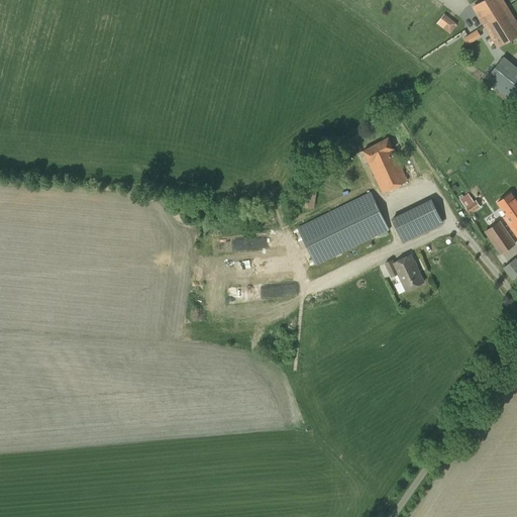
[(506,8),(507,7),(502,0),(484,0),(473,7),(485,25),(506,8)]
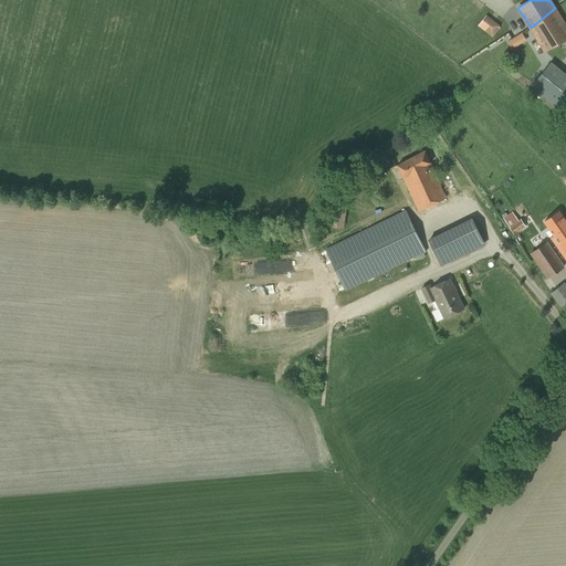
[(531,28),(545,52),(565,39),(565,24),(555,8),(554,9),(531,28)]
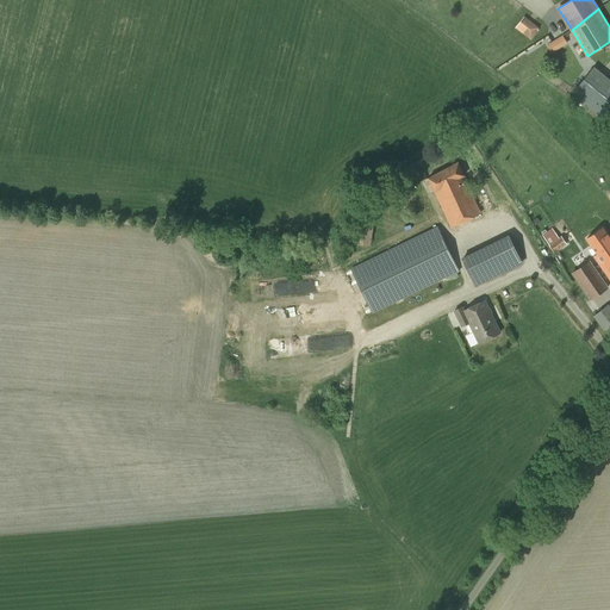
[(524,17),(515,27),(531,41),(539,31),(537,30),(539,27),(524,17)]
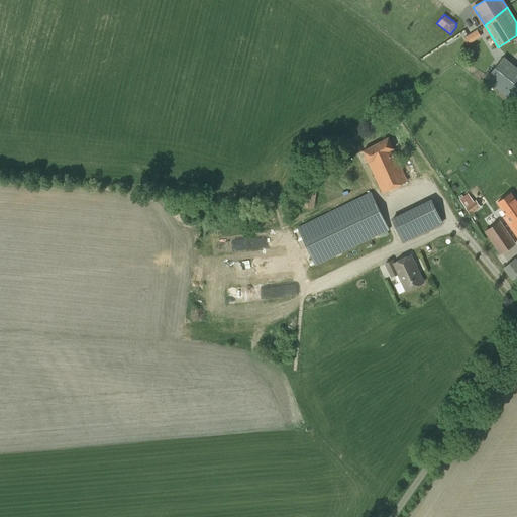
[(467,43),(482,37),(479,30),(463,36),(467,43)]
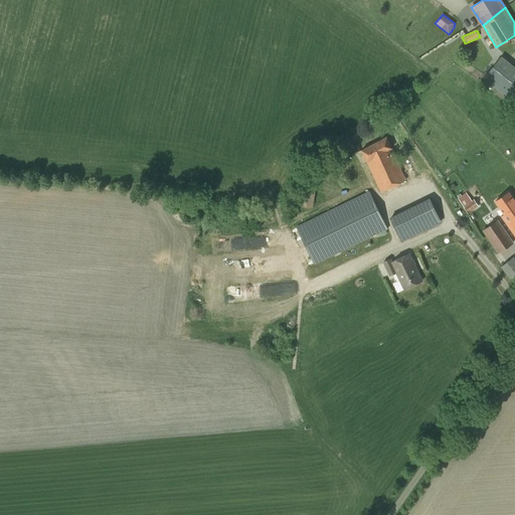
[(513,103),(514,100),(514,67),(501,57),(484,77),(513,103)]
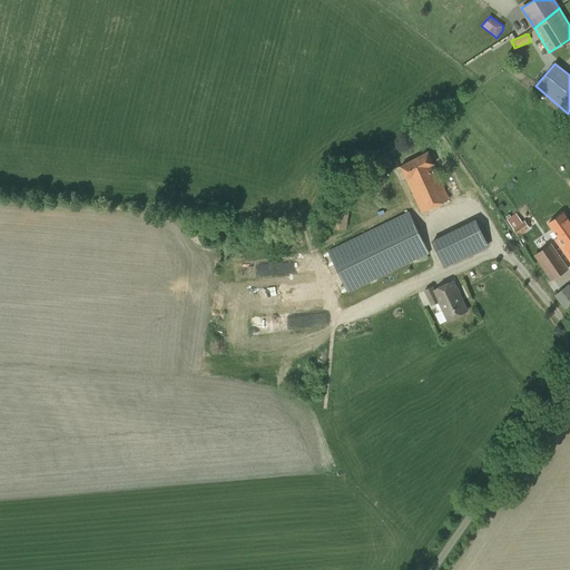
[(421,213),(450,199),(433,164),(434,164),(429,153),(400,166),(405,179),(421,213)]
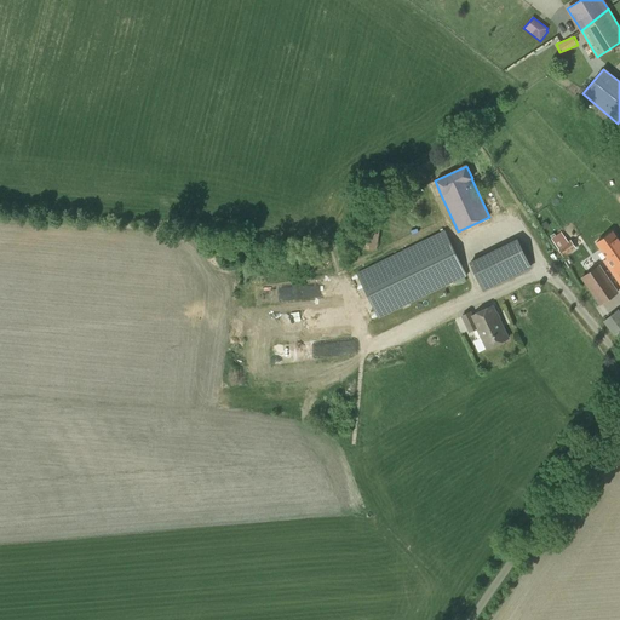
[(367,246),(377,247),(380,224),(371,223),(367,246)]
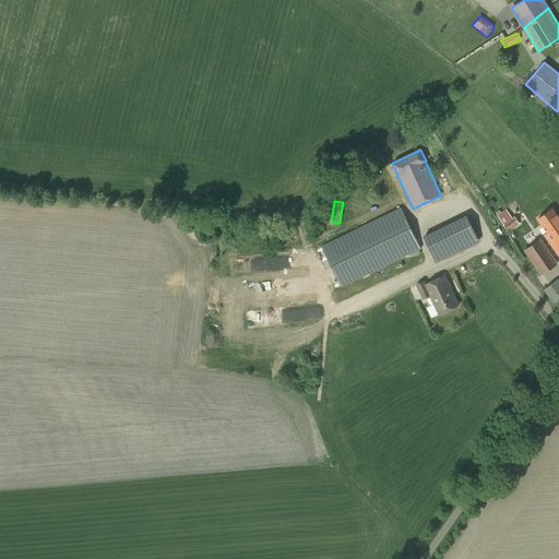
[(341,287),(421,249),(401,206),(321,246),(341,287)]
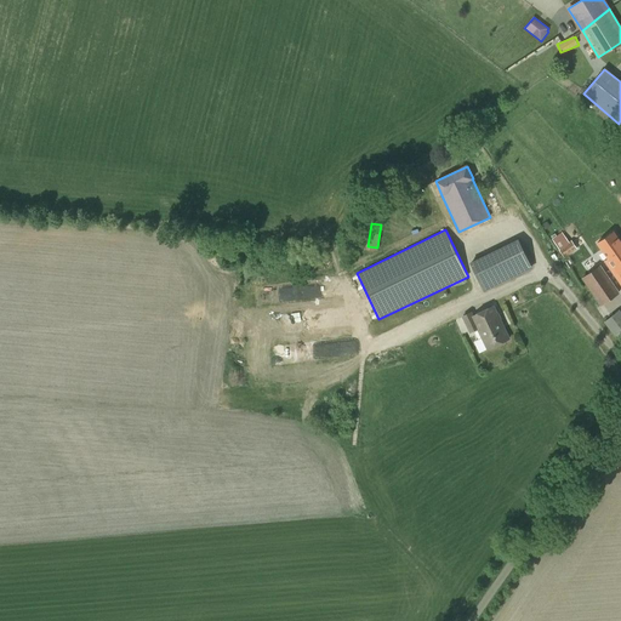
[(562,232),(552,239),(559,249),(558,249),(564,258),(577,249),(571,240),(569,241),(562,232)]
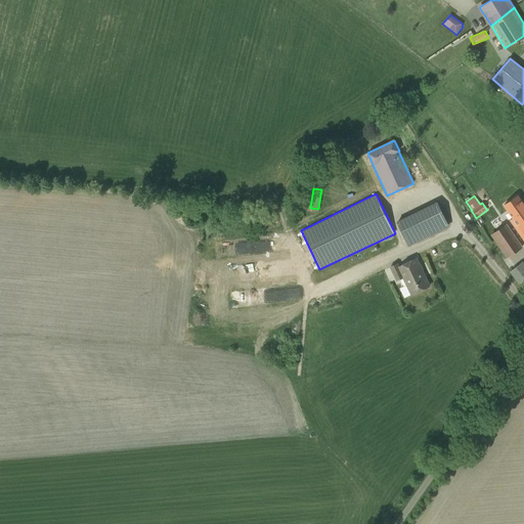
[(523,241),(523,204),(518,195),(504,205),(513,218),(510,221),(523,241)]
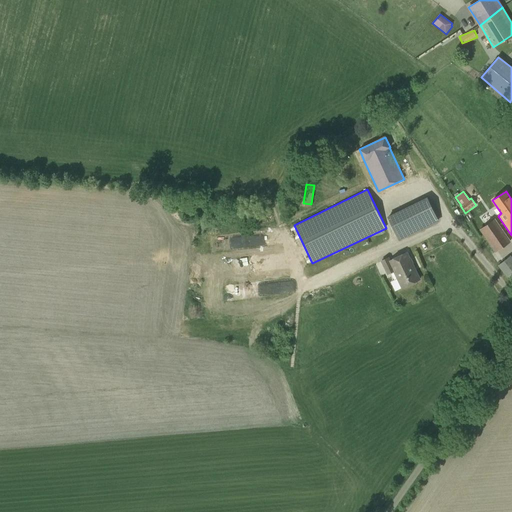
[(439,221),(427,196),(387,216),(399,241),(439,221)]
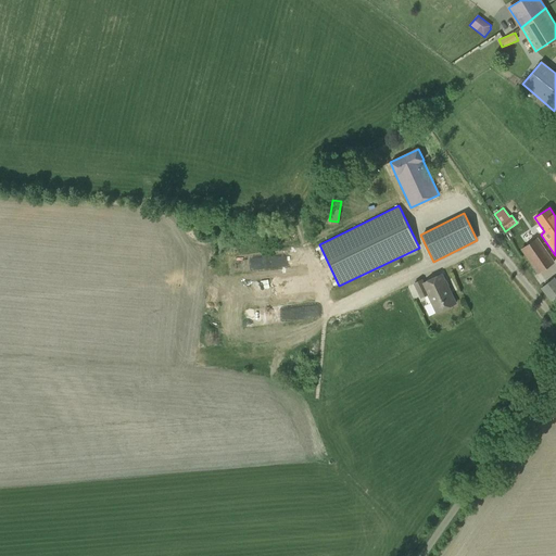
[(538,274),(555,262),(538,237),(520,249),(538,274)]
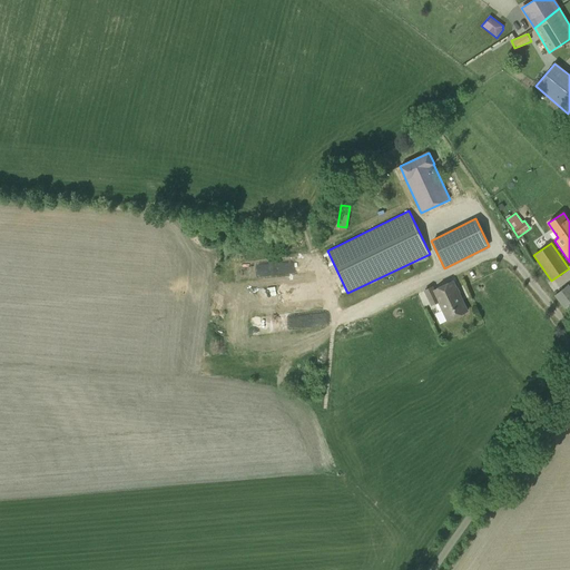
[(468,311),(453,281),(434,290),(433,286),(424,291),(431,305),(439,302),(448,321),(468,311)]
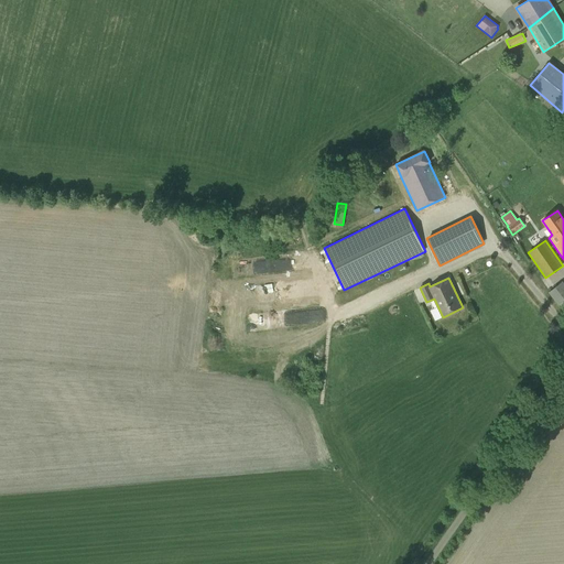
[(563,312),(563,282),(562,281),(549,292),(563,312)]
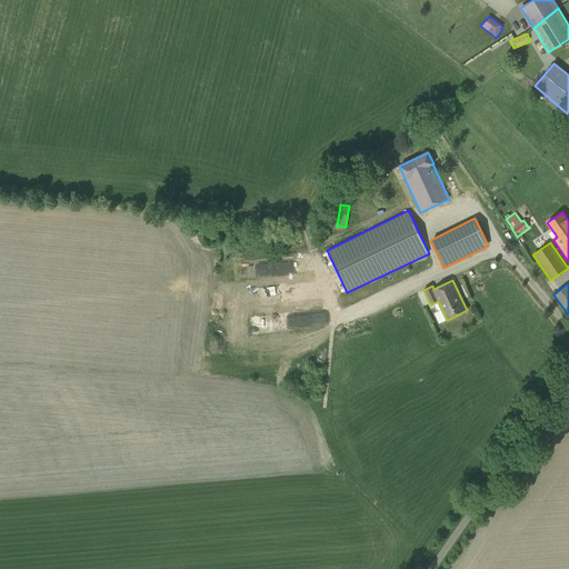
[(272,317),(272,329),(318,327),(317,315),(272,317)]
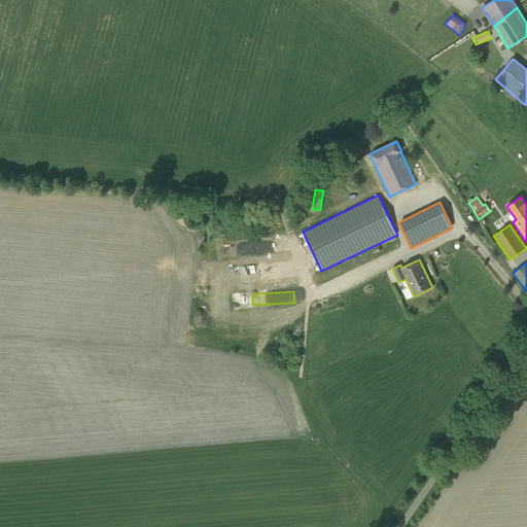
All buildings are outlined.
